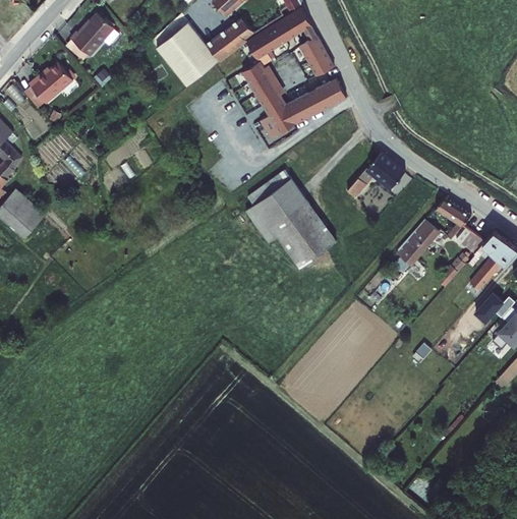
[(217,0),(230,13),(245,0),(284,0),(288,7),(298,0),(217,0)]
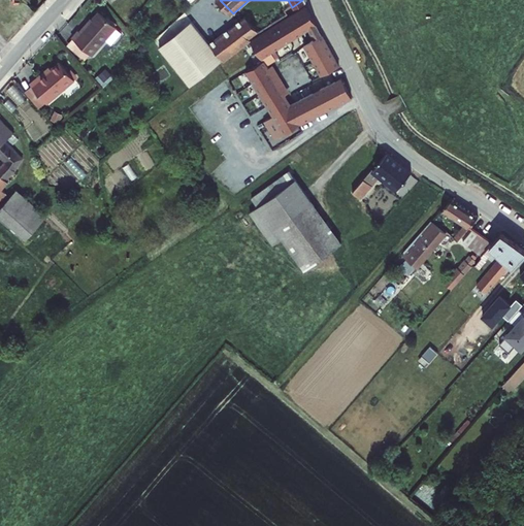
[(306,8),(250,43),(263,63),(247,72),(273,118),(260,126),(270,142),(354,98),(335,66),(337,65),(306,8)]
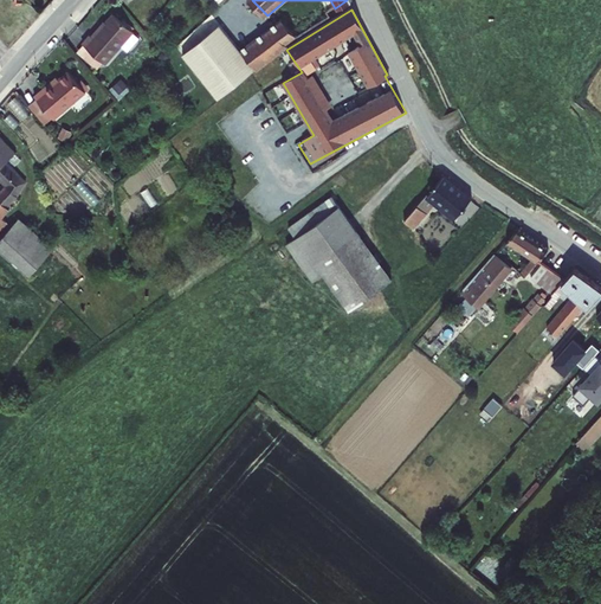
[(131,32),(111,15),(90,39),(88,36),(81,45),(81,46),(102,64),(103,64),(131,32)]
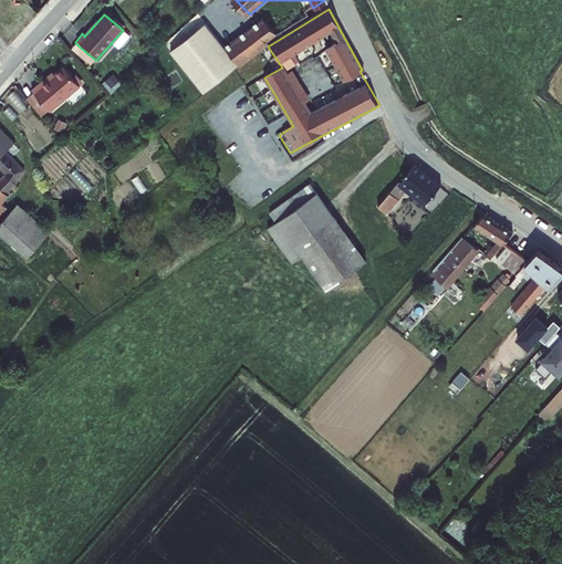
[(267,18),(230,51),(240,63),(280,33),(267,18)]
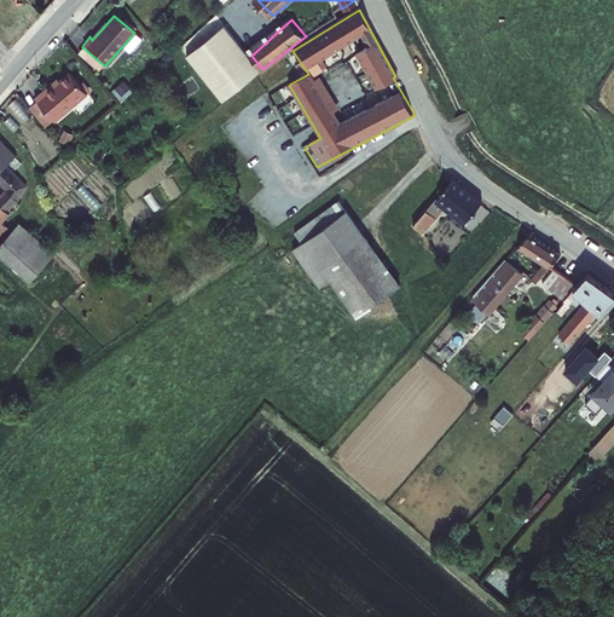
[(222,27),(185,57),(220,102),(259,73),(222,27)]
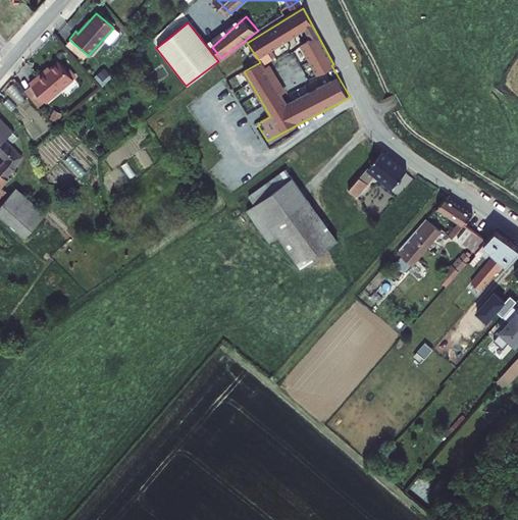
[(88,55),(69,40),(64,46),(82,61),(88,55)]
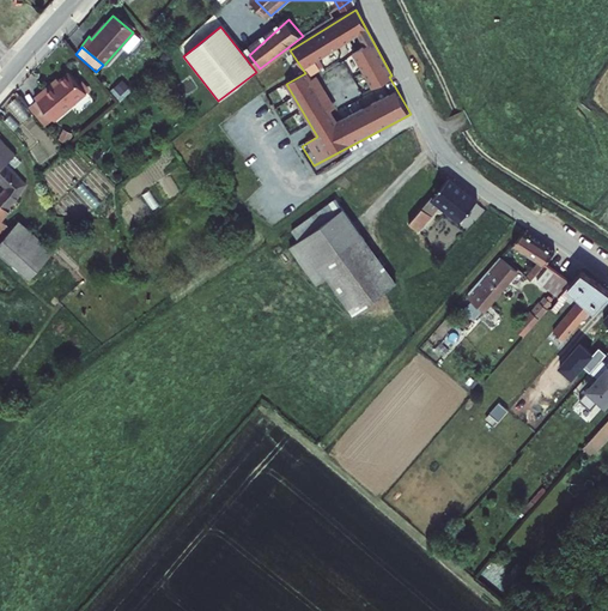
[(55,126),(87,97),(68,77),(46,98),(43,96),(35,103),(36,104),(53,122),(55,126)]
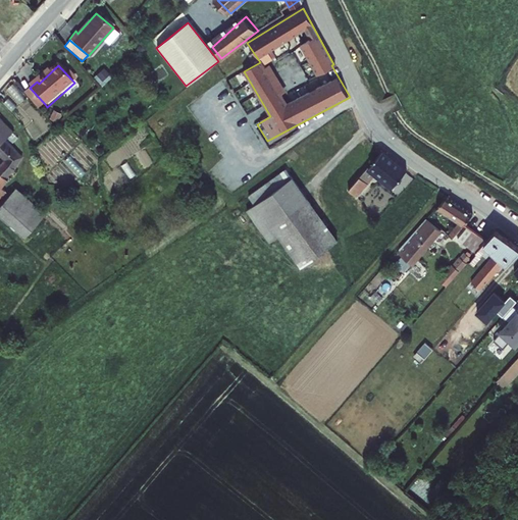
[(45,104),(31,89),(23,96),(37,111),(45,104)]
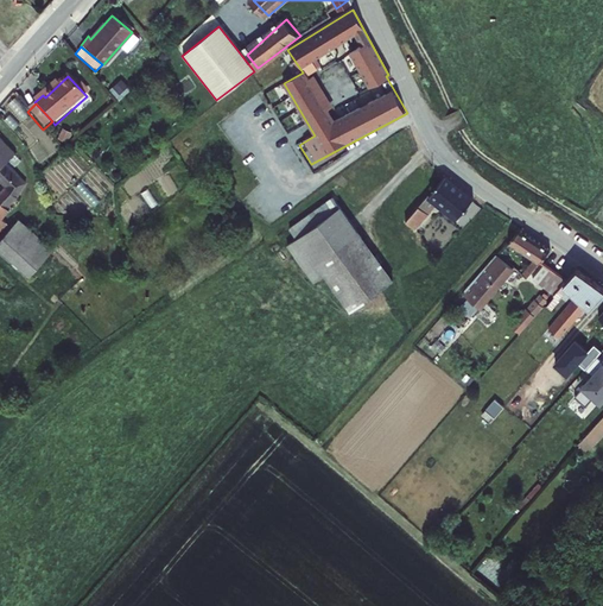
[(0,232),(7,223),(0,216),(8,209),(5,206),(25,185),(4,161),(16,147),(0,133),(0,232)]
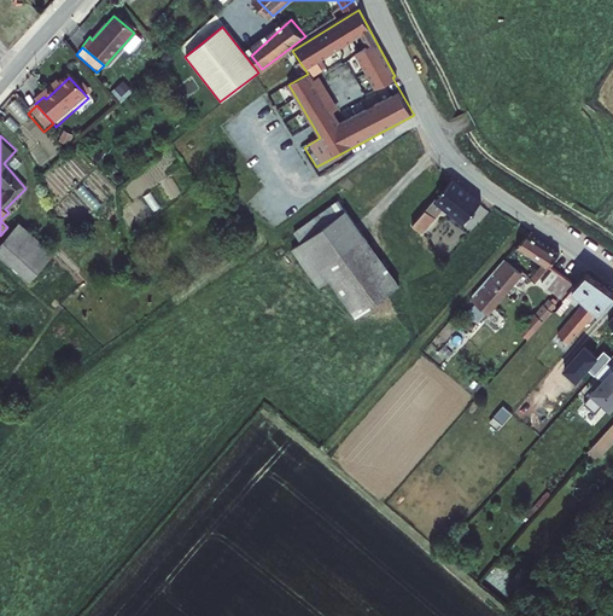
[(435,201),(409,230),(418,238),(433,221),(430,219),(442,205),(465,224),(482,204),(454,185),(438,203),(435,201)]
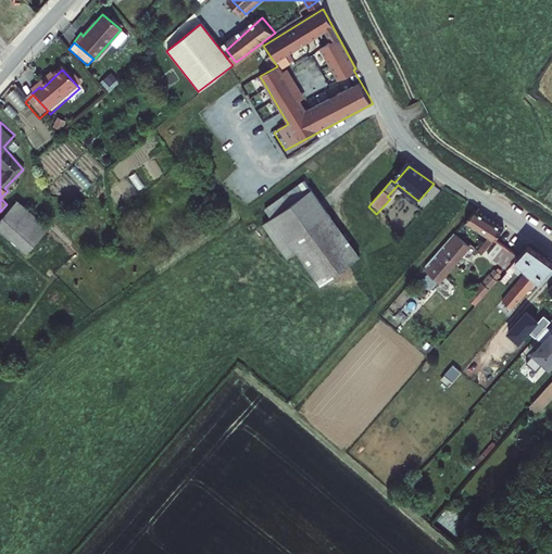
[(254,218),(262,228),(308,192),(300,181),(254,218)]
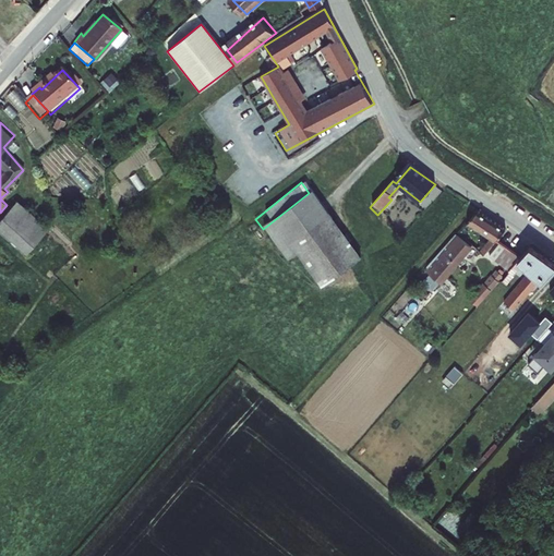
[(309,193),(263,229),(285,261),(296,253),(320,287),(349,265),(321,227),(329,220),(309,193)]
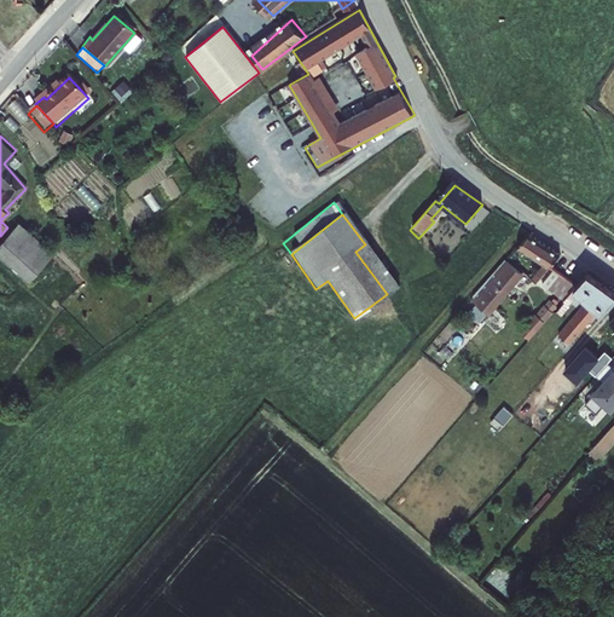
[(42,251),(17,226),(0,243),(0,259),(17,276),(42,251)]
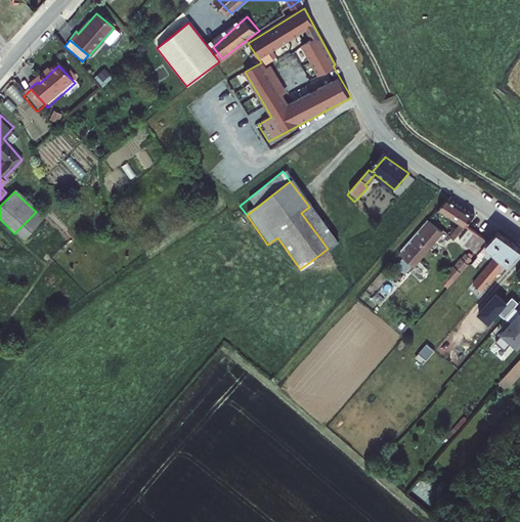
[(452,240),(476,215),(452,199),(443,209),(462,225),(449,237),(452,240)]
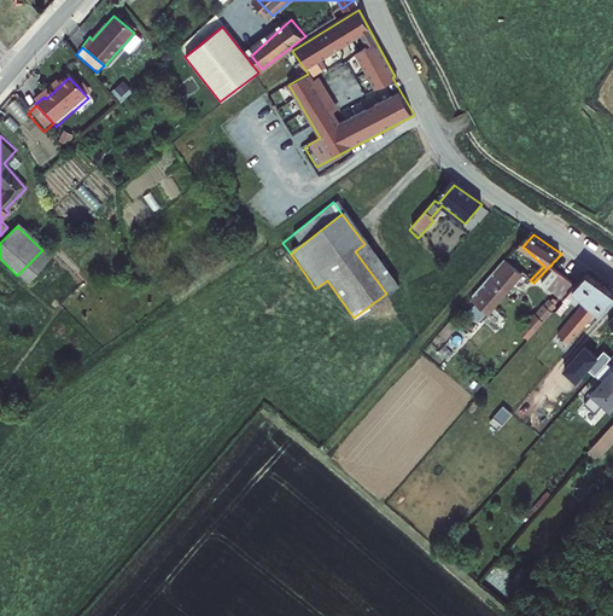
[(471,300),(486,314),(520,277),(505,262),(471,300)]
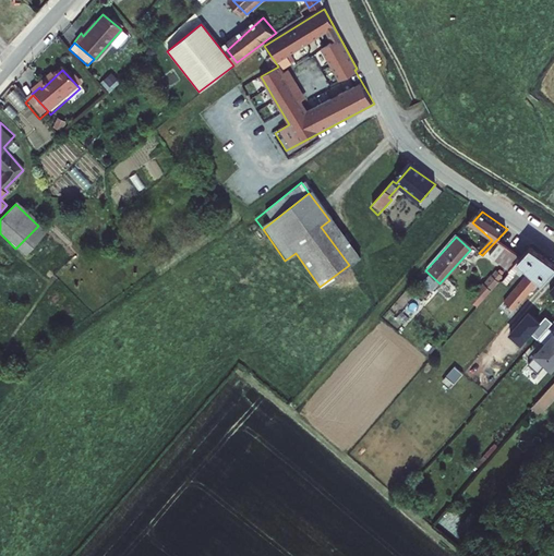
[(512,268),(522,256),(510,245),(500,257),(512,268)]
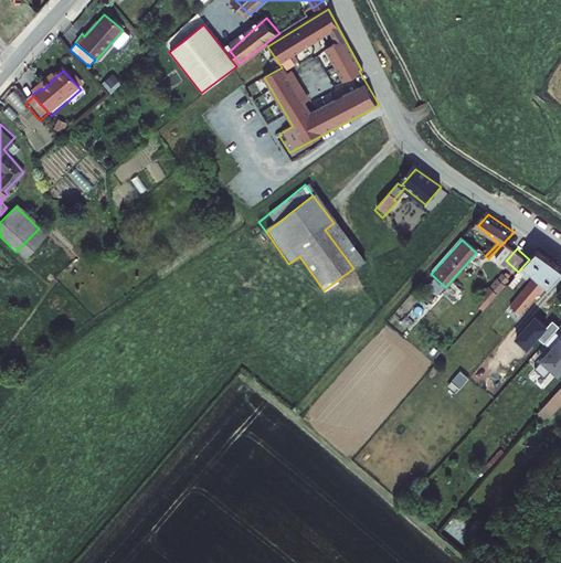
[(422,285),(436,297),(445,287),(431,274),(422,285)]
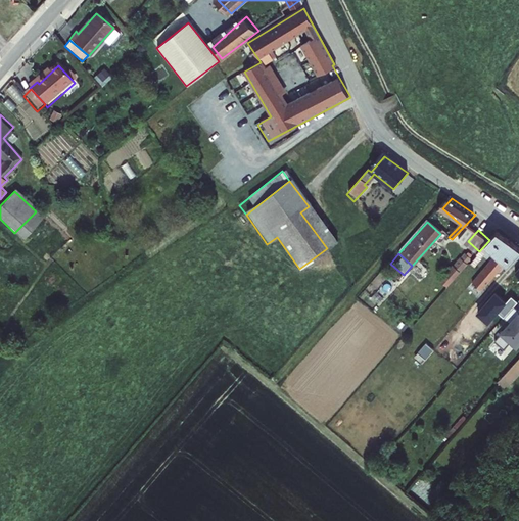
[(468,281),(478,290),(502,264),(491,254),(468,281)]
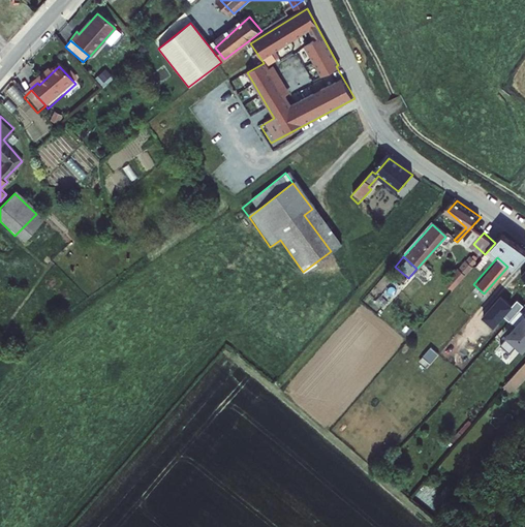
[(467,269),(473,261),(469,259),(465,265),(462,264),(456,270),(463,276),(469,270),(467,269)]
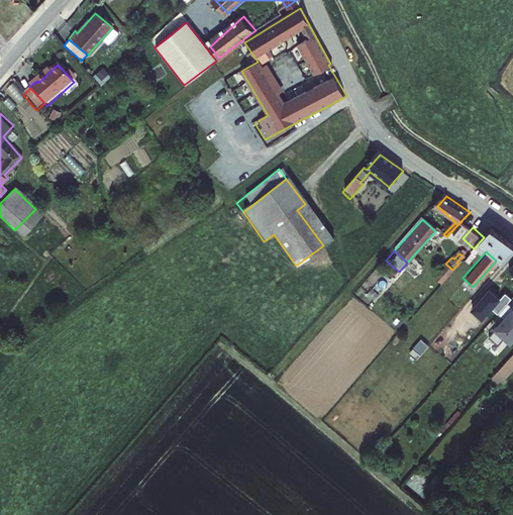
[(473,259),(469,254),(463,261),(468,265),(473,259)]
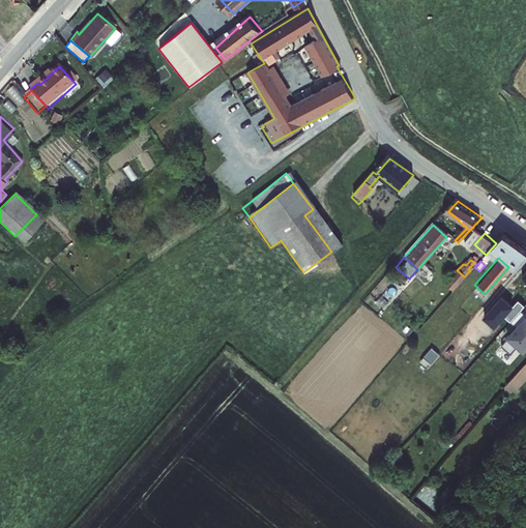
[(444,297),(464,276),(457,270),(438,291),(444,297)]
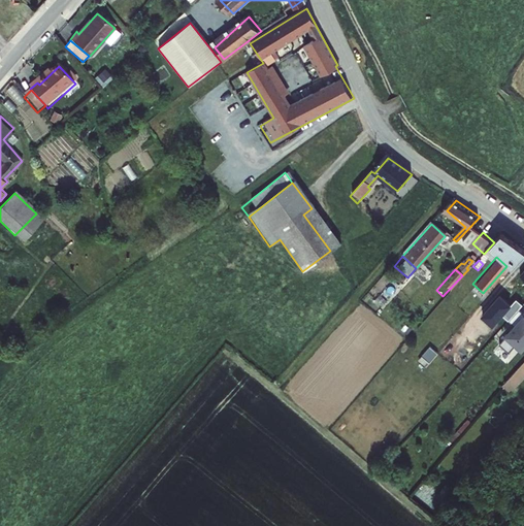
[(504,285),(487,305),(502,319),(523,294),(523,273),(511,290),(504,285)]
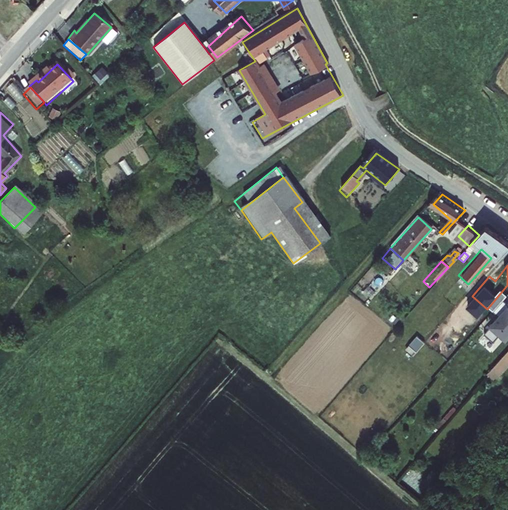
[(371,281),(375,276),(367,268),(346,292),(359,303),(375,285),(371,281)]
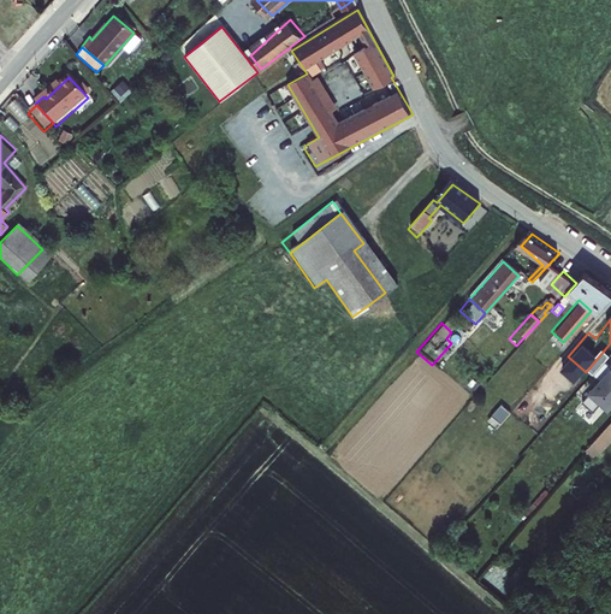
[(610,376),(610,371),(605,366),(593,381),(601,388),(582,408),(593,418),(601,408),(607,413),(610,409),(610,377),(610,376)]
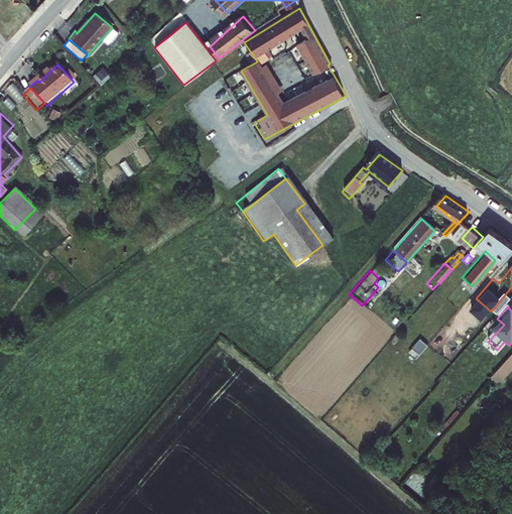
[(510,371),(511,369),(511,353),(502,365),(510,371)]
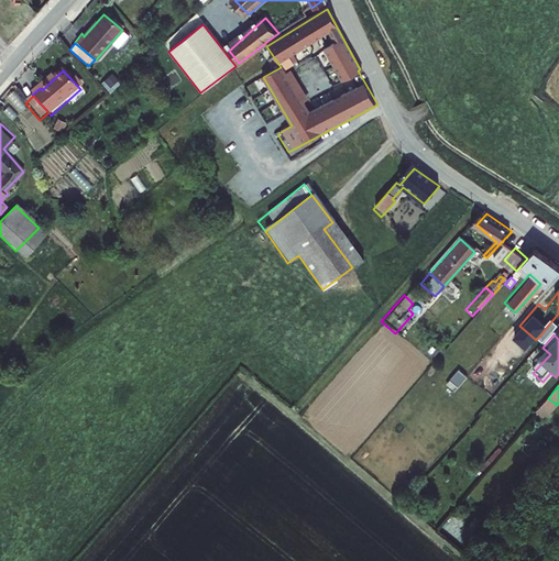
All buildings are outlined.
